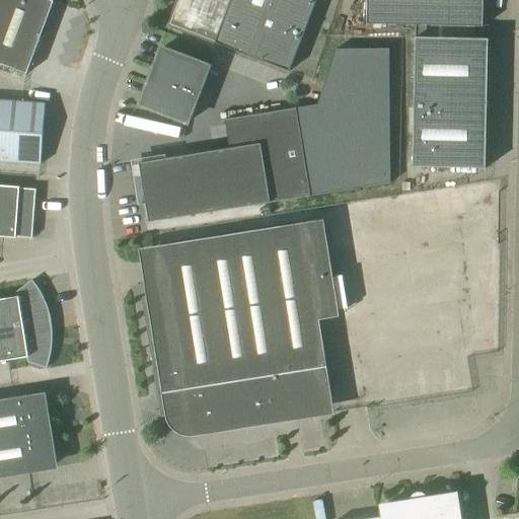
[(0,0),(0,64),(26,74),(54,2),(49,0),(0,0)]
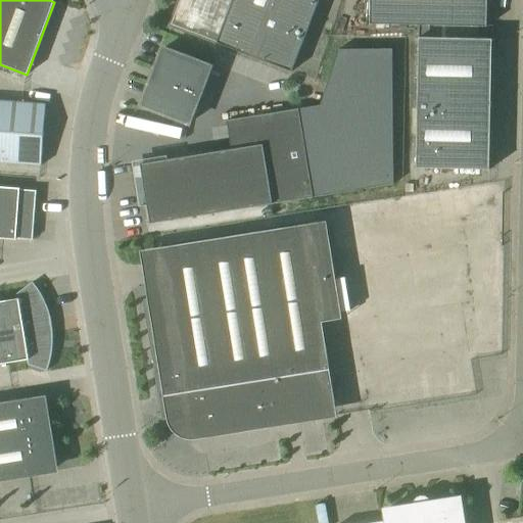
[(318,0),(180,0),(171,25),(217,42),(217,43),(291,72),(318,0)]
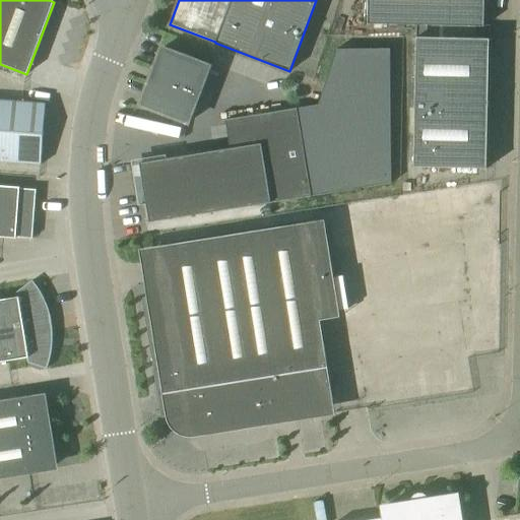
[(368,0),(368,24),(416,25),(427,25),(483,26),(483,0),(368,0)]
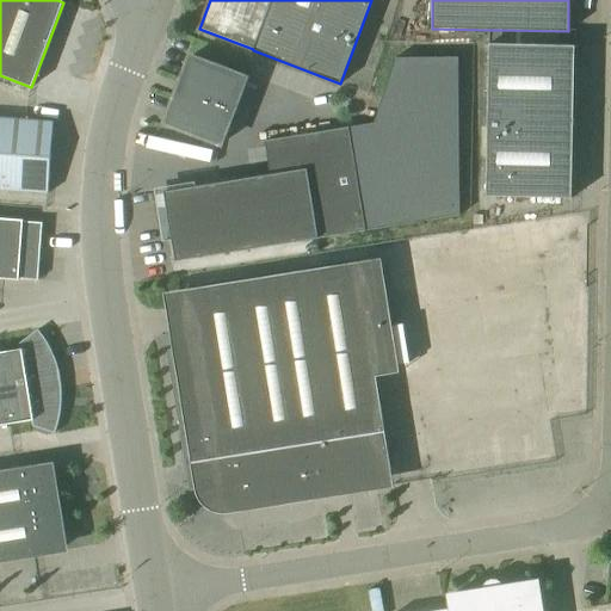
[(501,44),(501,30),(489,30),(486,197),(572,198),(574,45),(501,44)]
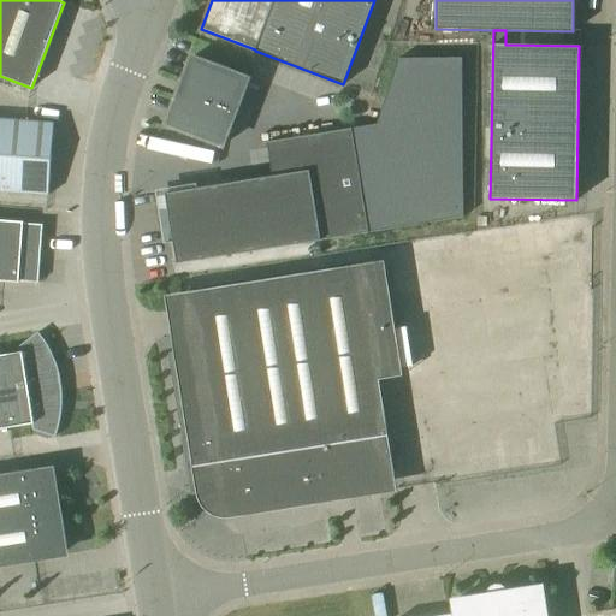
[(223,146),(248,80),(193,58),(166,124),(223,146)]
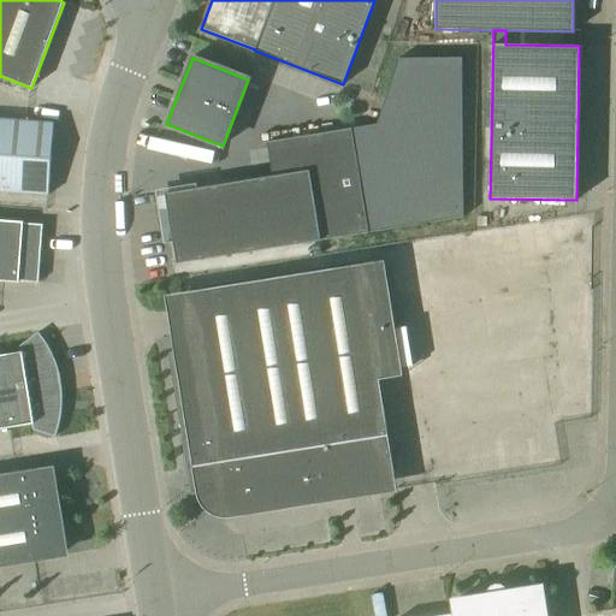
[(177,264),(368,232),(462,218),(461,59),(397,59),(375,124),(351,129),(267,142),(273,177),(165,194),(173,242),(177,264)]
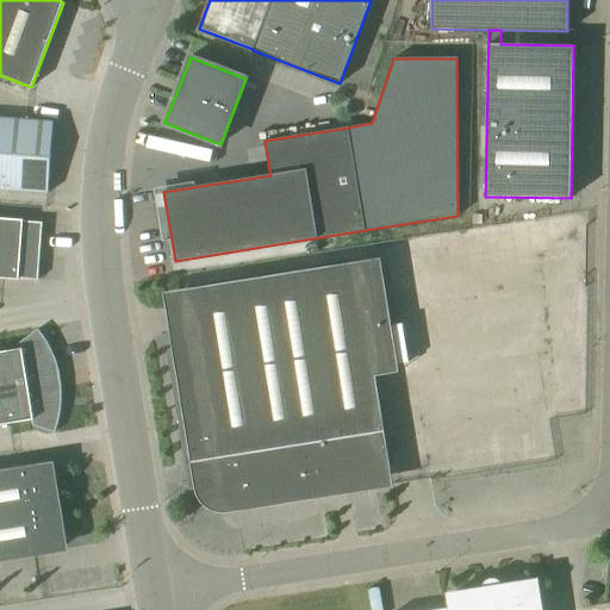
[(0,190),(48,193),(53,122),(0,118),(0,190)]
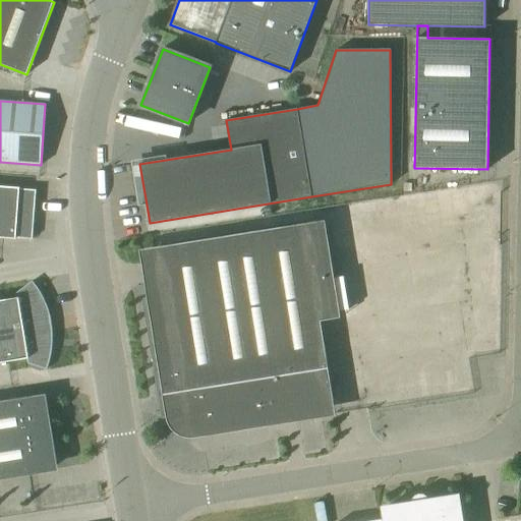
[(32,239),(36,190),(19,189),(19,188),(0,186),(0,237),(15,239),(15,238),(32,239)]
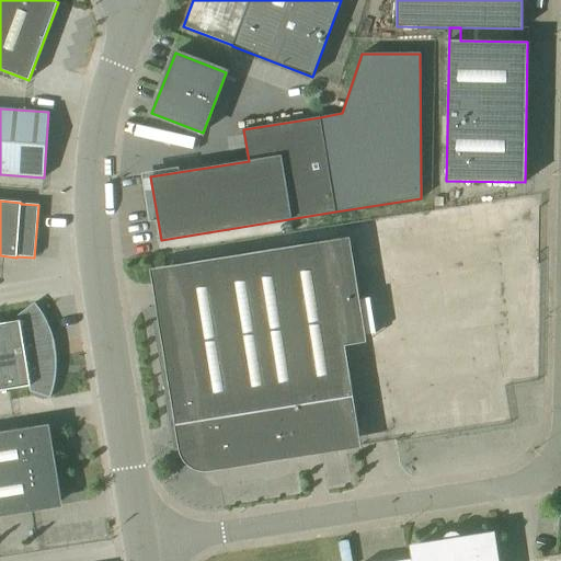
[(214,455),(359,432),(329,240),(172,265),(180,317),(153,321),(174,450),(201,446),(202,448),(202,449),(204,451),(205,453),(206,454),(208,455),(210,455),(213,456),(214,455)]
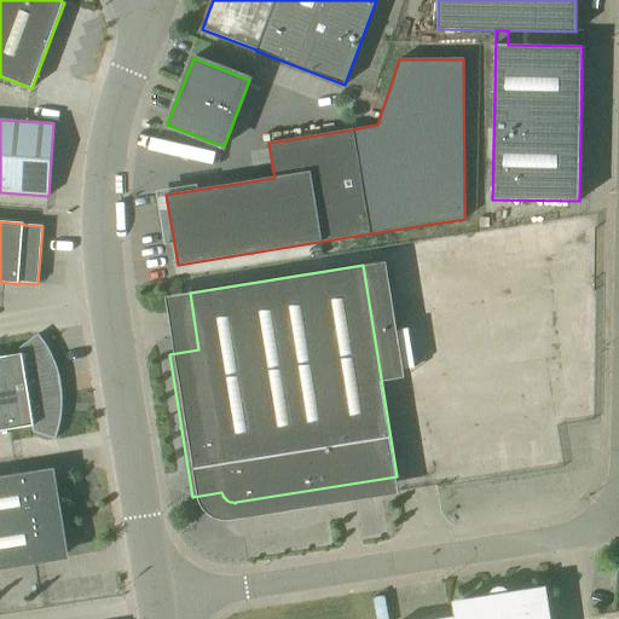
[(56,439),(59,423),(62,409),(62,393),(59,376),(55,362),(47,347),(39,334),(19,348),(21,354),(0,357),(0,431),(33,426),(34,432),(56,439)]
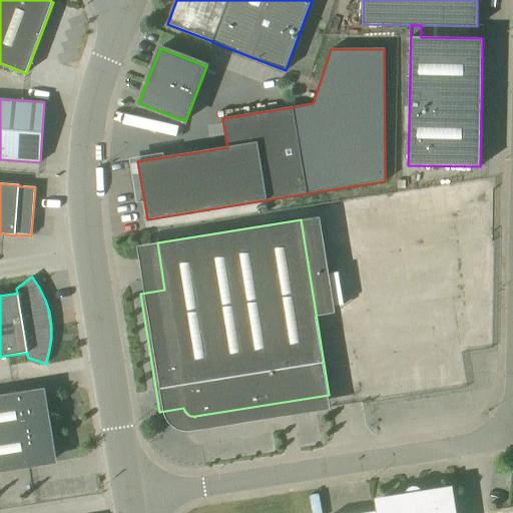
[(0,468),(53,460),(42,393),(0,399),(0,468)]
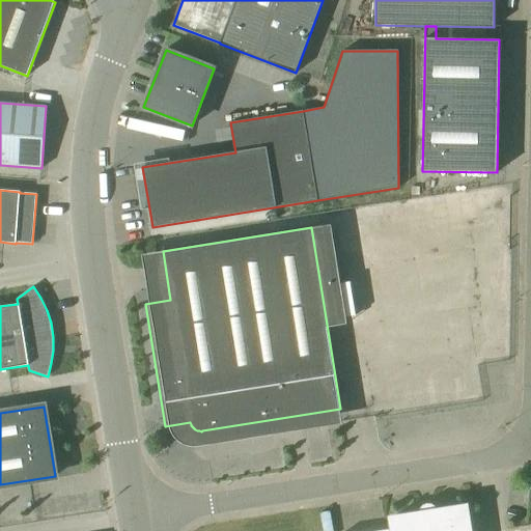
[(270,471),(281,468),(277,449),(266,452),(270,471)]
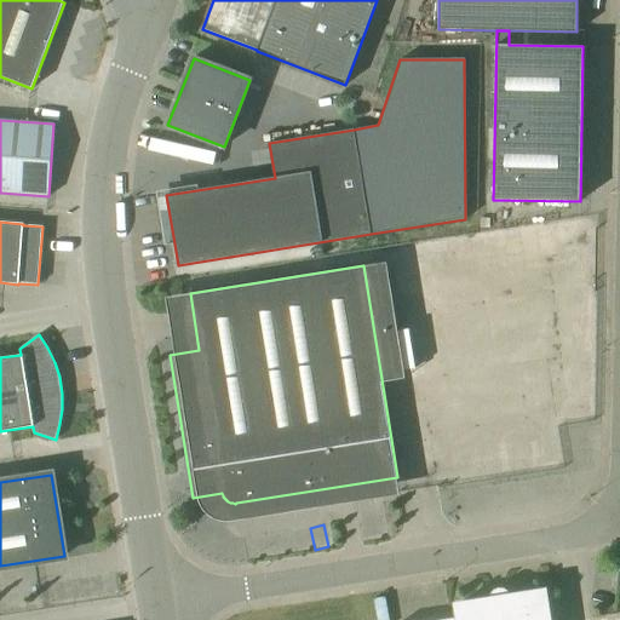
[(549,619),(545,591),(510,596),(507,592),(504,590),(494,591),(492,595),(491,600),(457,604),(458,618),(438,619),(549,619)]
